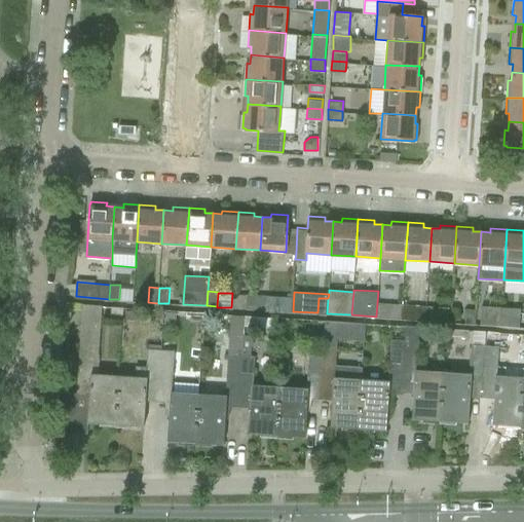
[(247,294),(247,308),(256,308),(257,294),(250,294),(247,294)]
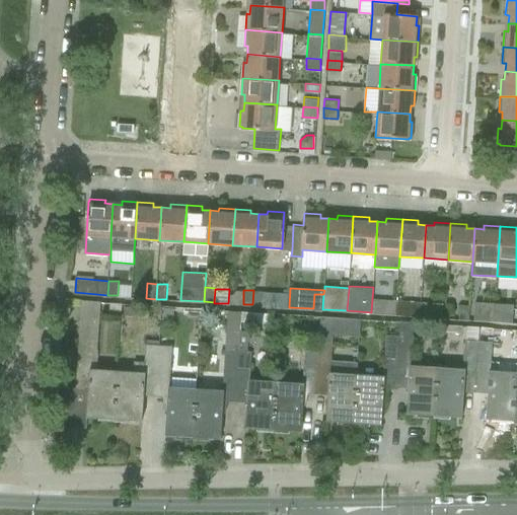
[(253,290),(252,304),(263,305),(264,291),(253,290)]
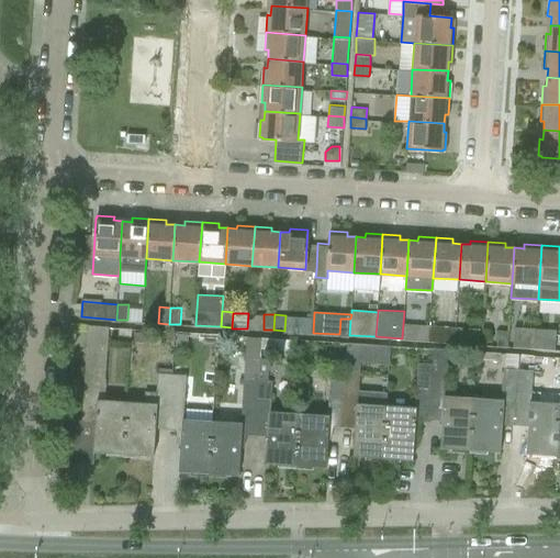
[(340,319),(339,334),(349,335),(350,320),(340,319)]
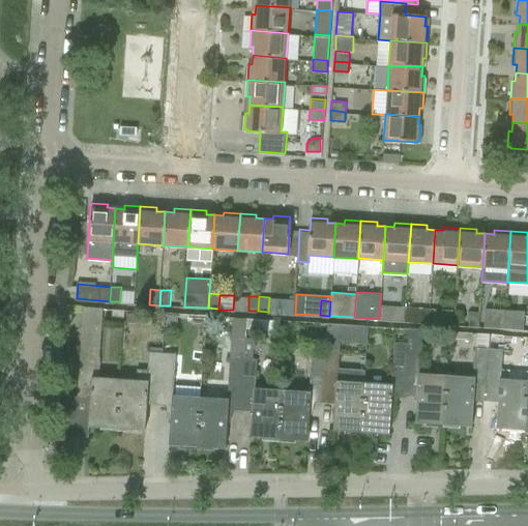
[(78,393),(77,404),(89,405),(88,426),(89,426),(89,421),(118,424),(120,379),(98,378),(100,359),(104,308),(84,305),(78,393)]
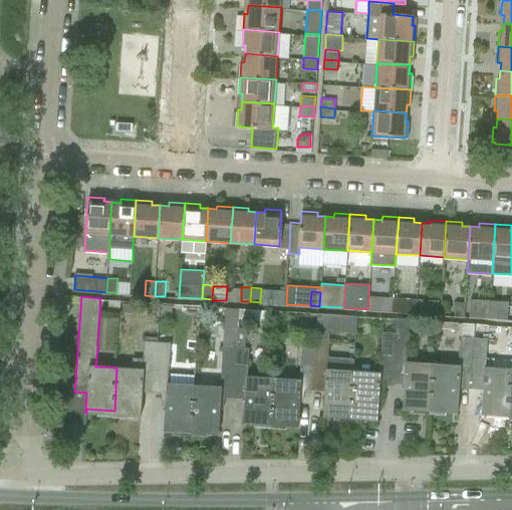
[(368,296),(367,308),(377,309),(378,296),(368,296)]
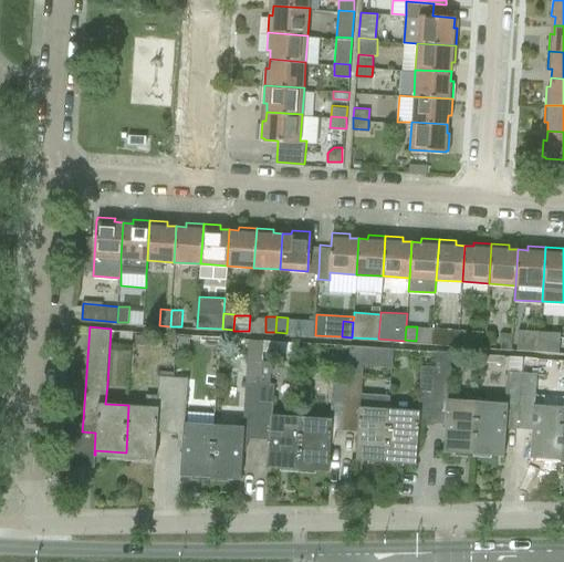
[(434,328),(417,326),(416,341),(432,342),(434,328)]
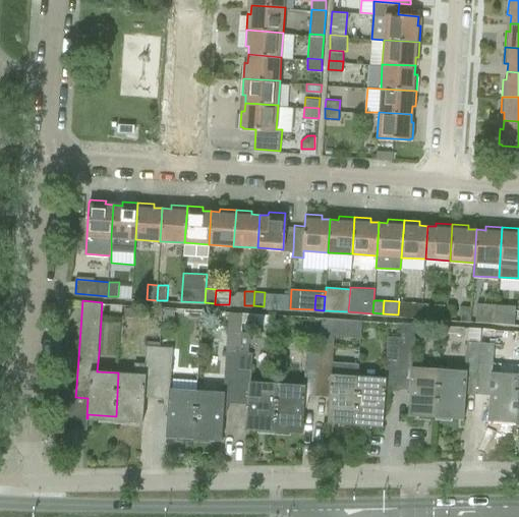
[(399,301),(398,314),(421,317),(422,303),(399,301)]
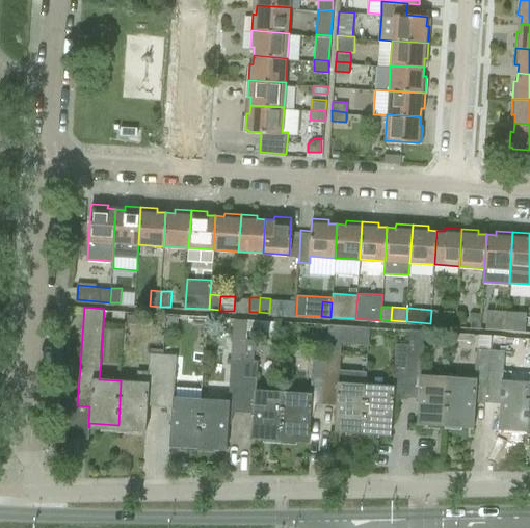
[(113,310),(112,326),(125,326),(126,313),(126,311),(126,310),(113,309),(113,310)]
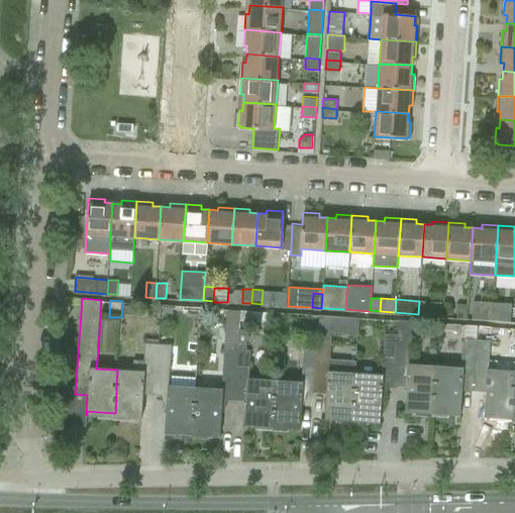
[(419,301),(418,314),(442,316),(443,302),(419,301)]
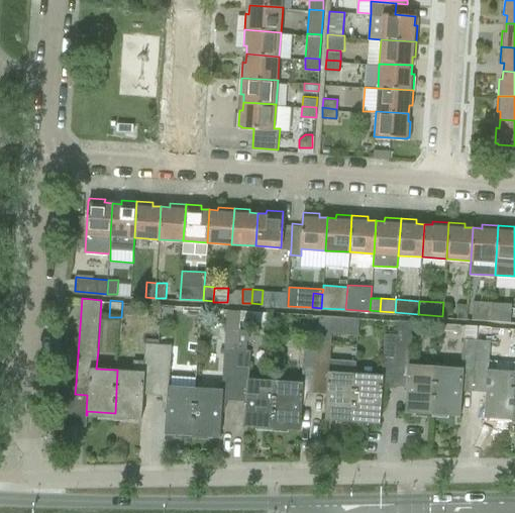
[(473,319),(492,320),(493,302),(474,301),(473,319)]
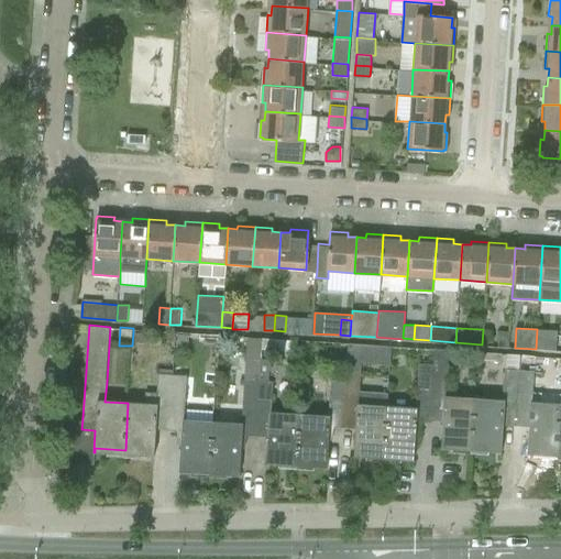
[(537,329),(536,349),(558,351),(559,331),(537,329)]
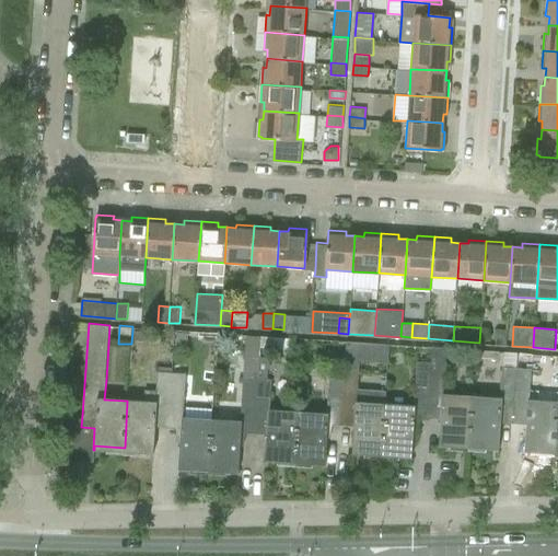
[(495,345),(506,345),(507,328),(495,328),(495,345)]
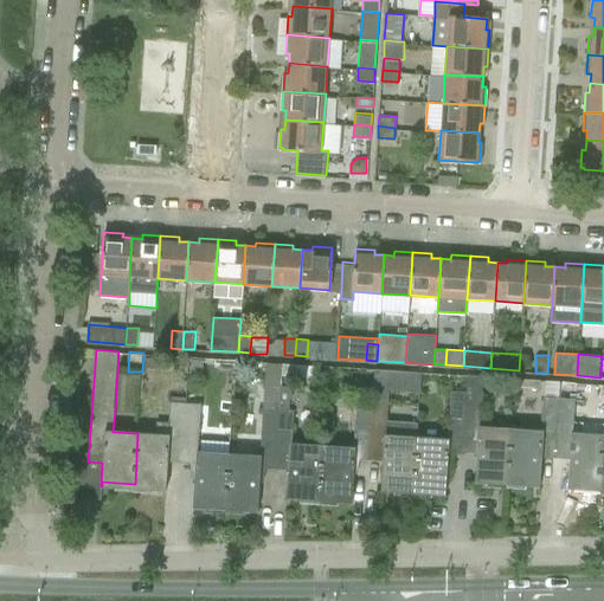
[(146,356),(145,367),(158,367),(159,357),(146,356)]
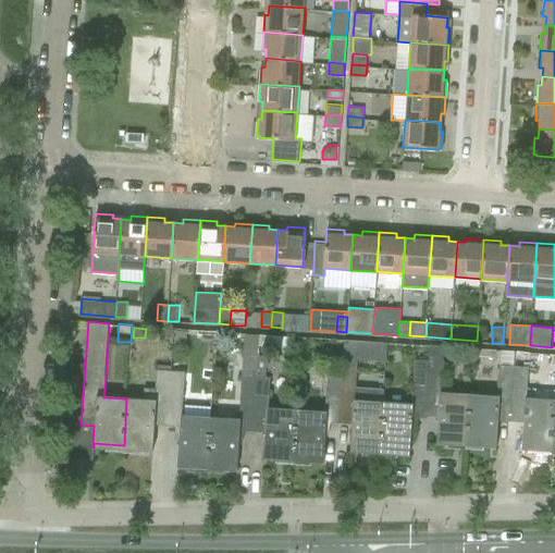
[(176,330),(176,341),(186,341),(187,331),(176,330)]
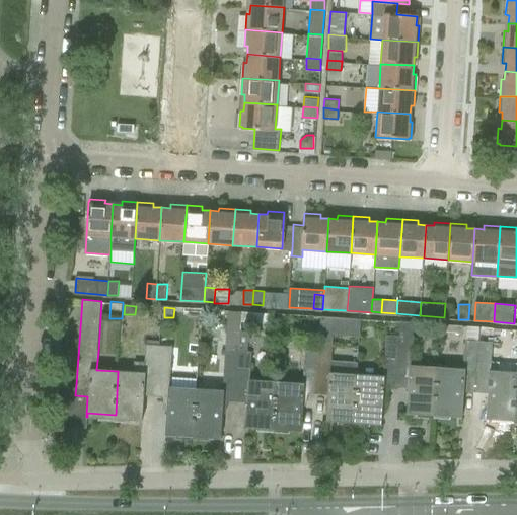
[(319,343),(316,388),(327,389),(325,420),(326,420),(327,417),(355,418),(357,375),(358,361),(330,360),(331,343),(333,333),(339,334),(360,335),(361,318),(321,316),(319,343)]
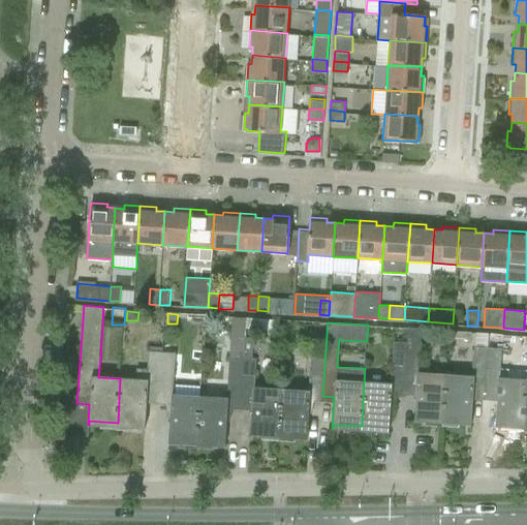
[(391,384),(364,382),(362,426),(388,428),(388,432),(389,432),(392,388),(404,389),(408,327),(407,341),(394,340),(391,384)]
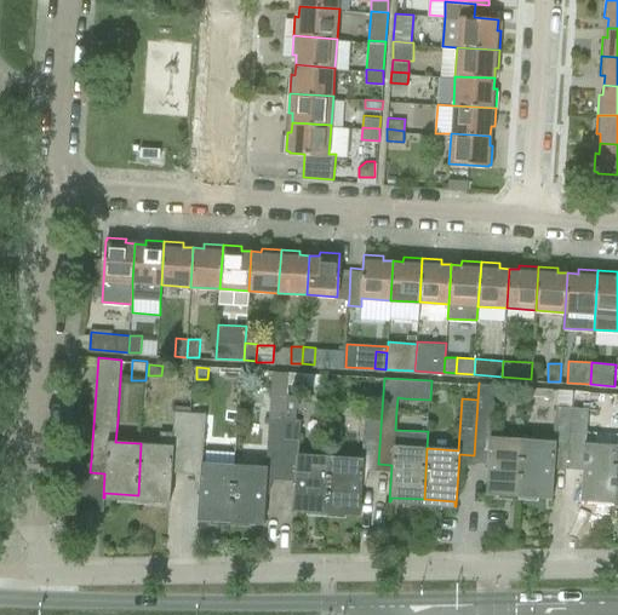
[(493,384),(479,383),(474,455),(488,457),(486,493),(487,493),(487,489),(520,490),(524,440),(490,437),(493,384)]
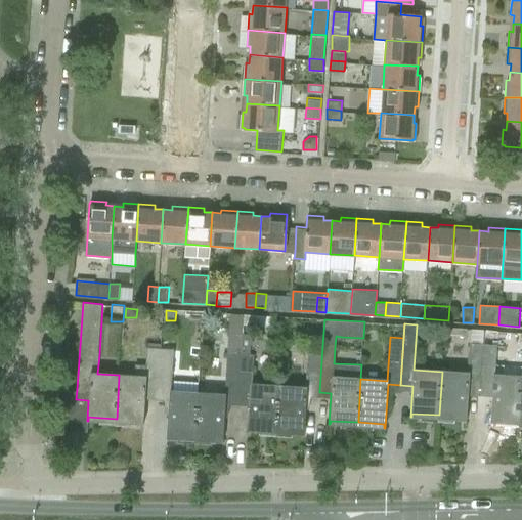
[(449,327),(448,335),(467,336),(467,328),(449,327)]
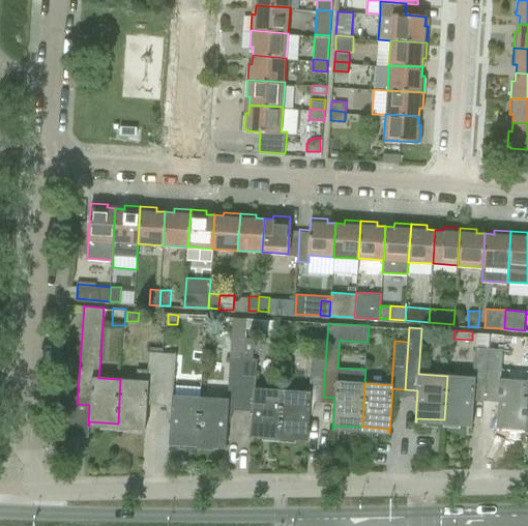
[(477,332),(476,347),(490,347),(491,333),(477,332)]
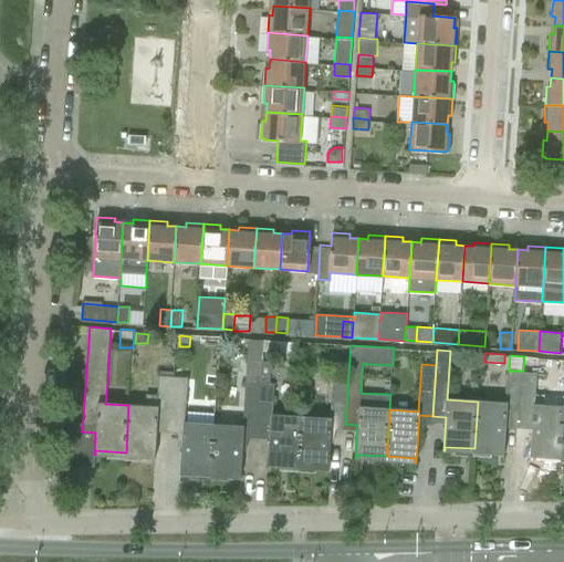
[(524,356),(523,371),(536,372),(538,357),(524,356)]
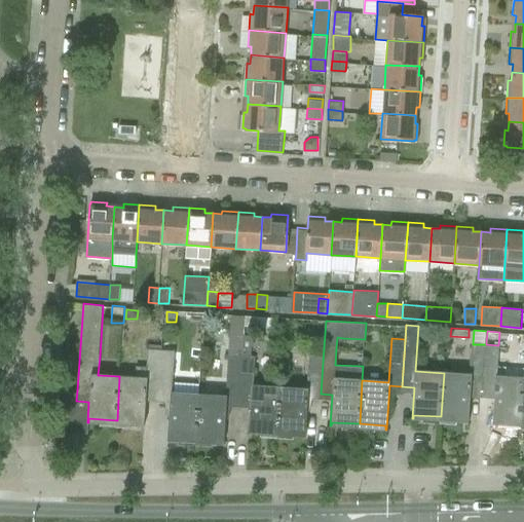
[(244,334),(242,353),(252,355),(252,346),(253,344),(253,335),(244,334)]
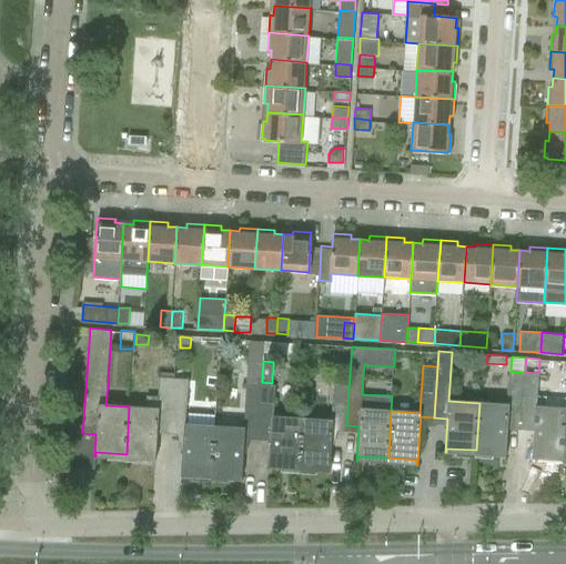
[(507,405),(479,403),(476,450),(505,452),(504,456),(505,456),(508,422),(522,423),(525,372),(511,372),(507,405)]
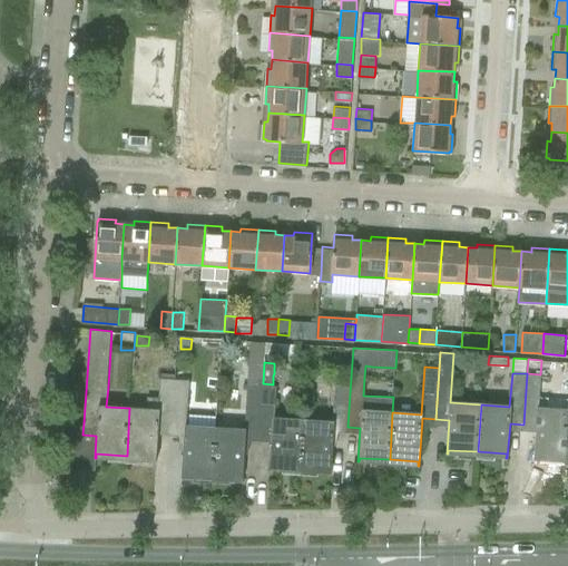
[(540,374),(527,373),(524,425),(537,426),(535,459),(536,460),(536,456),(565,458),(567,426),(567,410),(538,408),(540,374)]
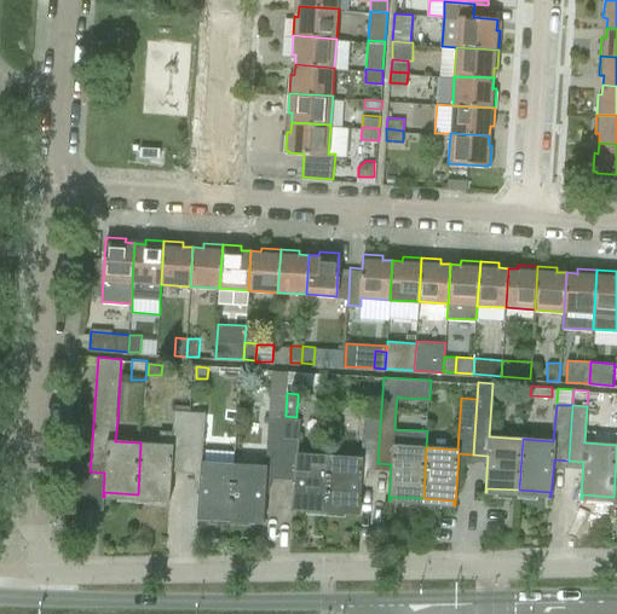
[(362,458),(330,456),(327,507),(358,509),(358,514),(359,515),(363,462),(378,463),(381,409),(365,407),(362,458)]
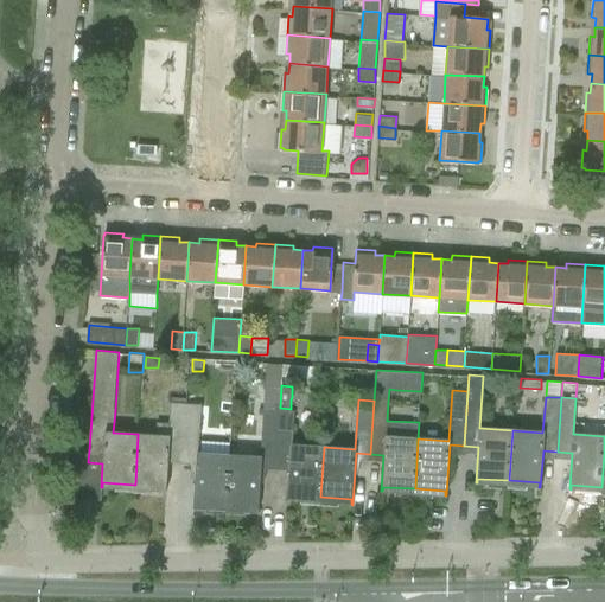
[(169,455),(184,455),(188,402),(171,401),(170,423),(158,422),(157,435),(138,434),(135,485),(165,487),(165,491),(169,455)]
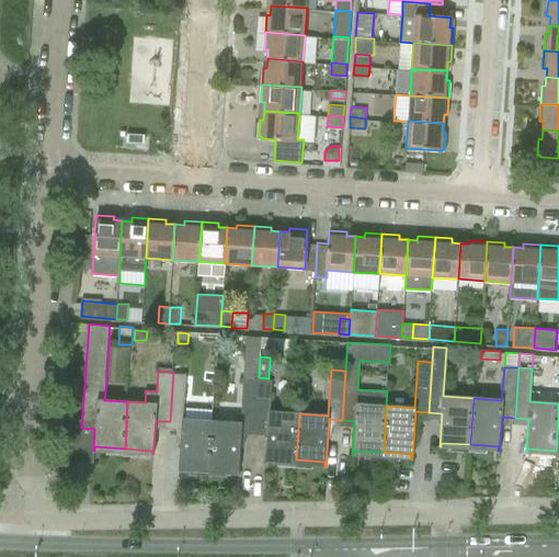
[(180,466),(209,468),(213,421),(182,419),(185,373),(173,372),(170,421),(181,422),(178,469),(180,469),(180,466)]
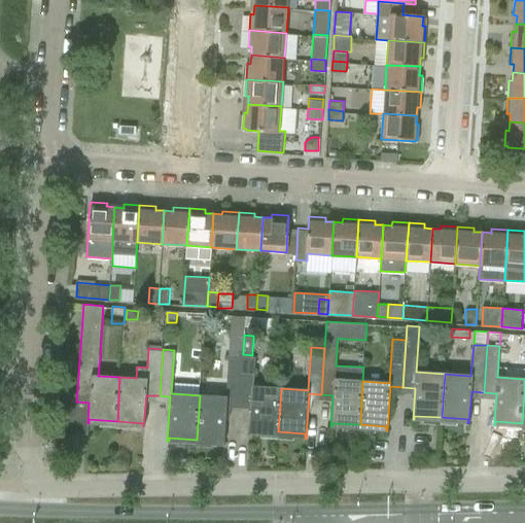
[(200,395),(197,440),(223,441),(223,445),(224,445),(228,401),(240,402),(243,354),(229,353),(225,397),(200,395)]
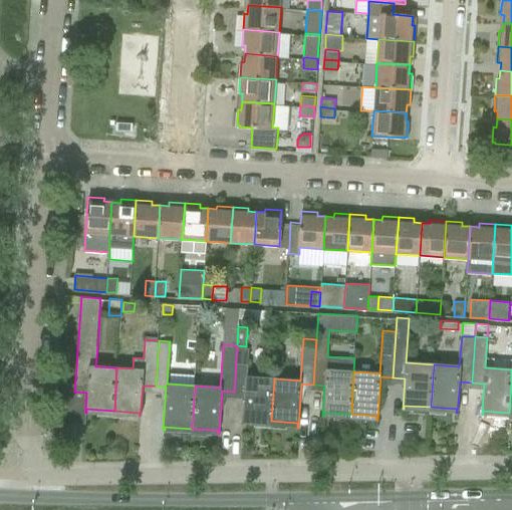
[(246,346),(237,345),(234,392),(245,393),(243,424),(245,424),(245,420),(271,421),(274,378),(247,376),(249,346),(246,346)]
